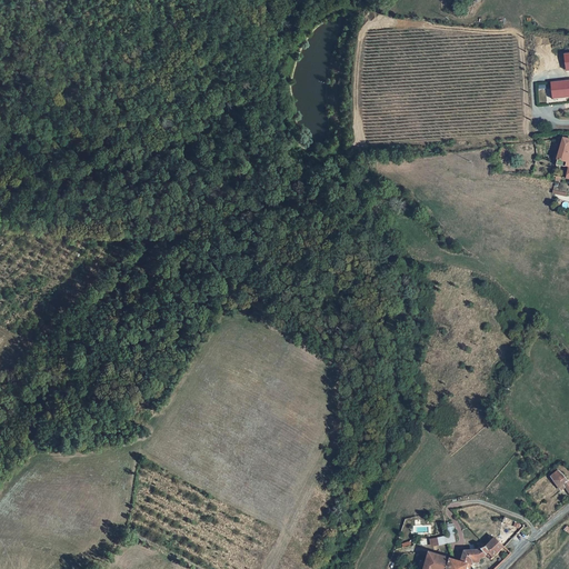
[(568,80),(551,82),(553,99),(568,97),(568,80)]
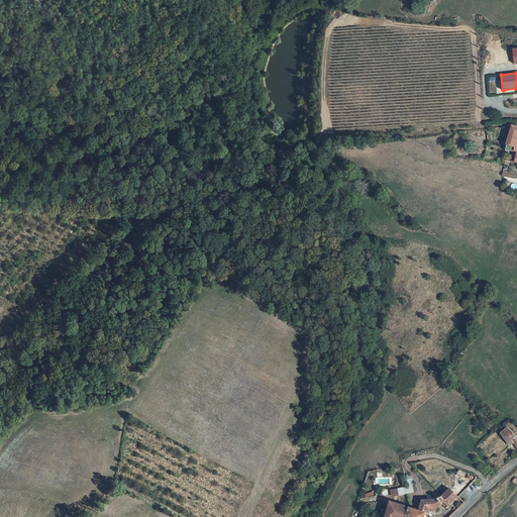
[(516,127),(512,127),(507,141),(506,147),(505,150),(513,152),(516,151),(514,164),(516,164),(516,127)]
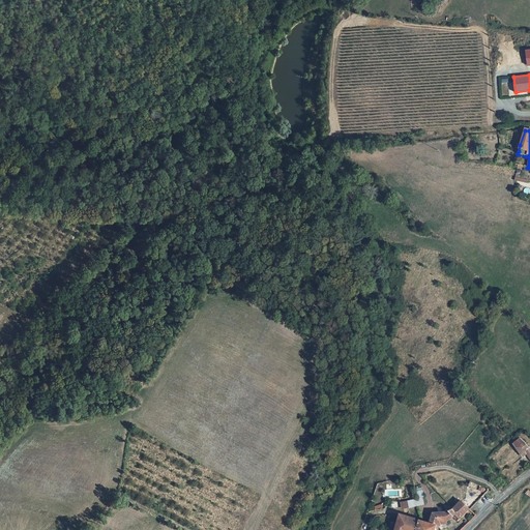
[(521,438),(513,444),(522,455),(525,452),(529,459),(529,447),(525,440),(521,438)]
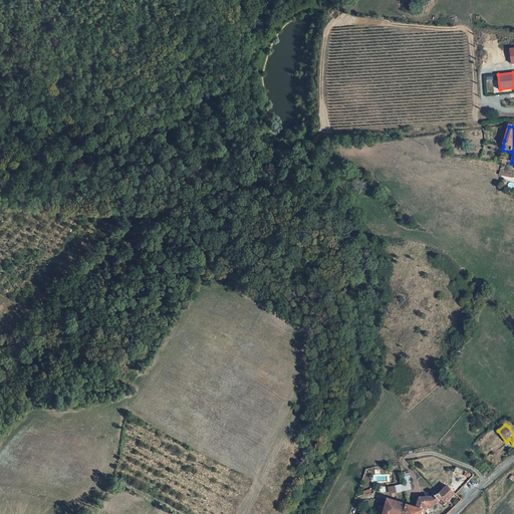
[(389,487),(390,493),(411,489),(410,483),(412,483),(410,473),(404,474),(406,484),(389,487)]
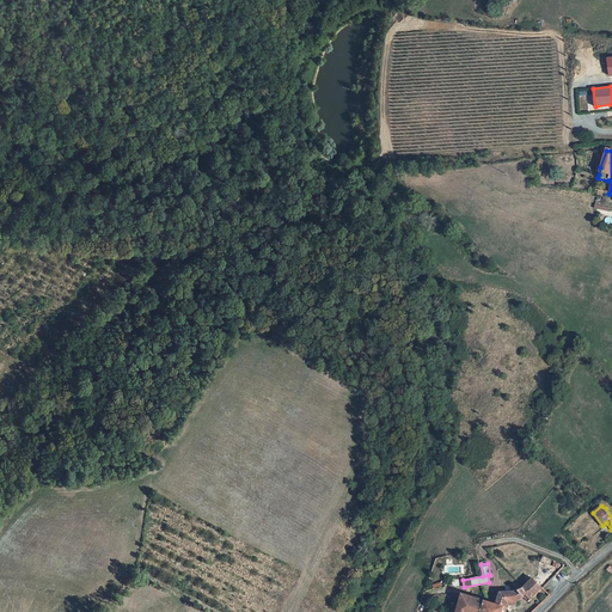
[(532,577),(522,587),(525,593),(526,594),(530,599),(540,587),(532,577)]
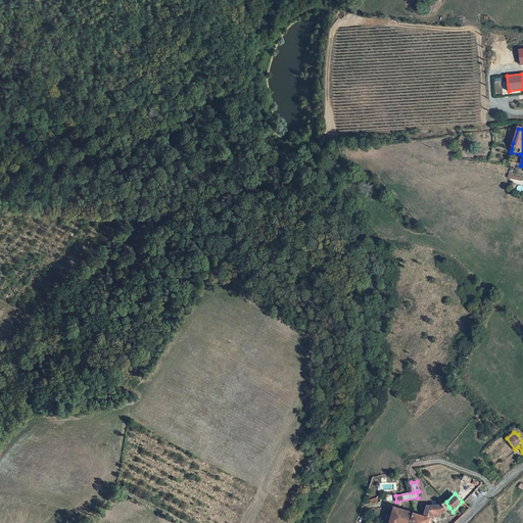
[(425,511),(423,516),(430,518),(432,514),(440,514),(446,510),(447,510),(449,508),(448,507),(446,502),(439,505),(425,506),(423,511),(425,511)]
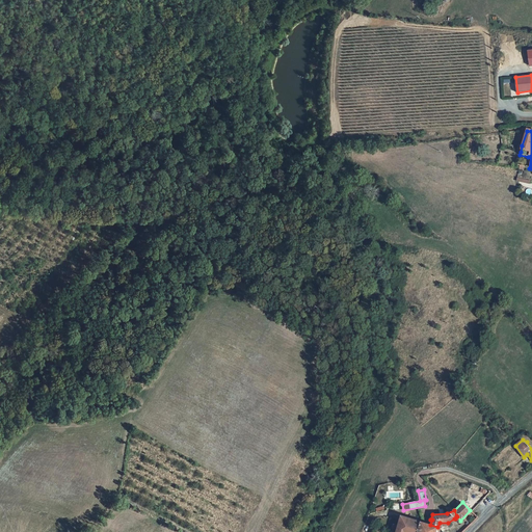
[(401,515),(396,531),(397,531),(417,531),(421,521),(401,515)]
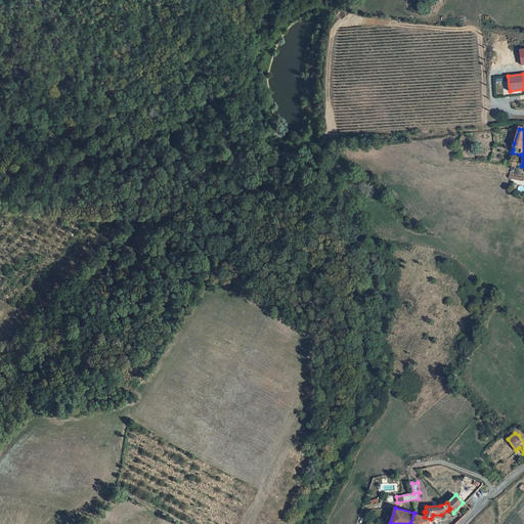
[(424,517),(415,513),(410,523),(429,523),(431,519),(424,517)]
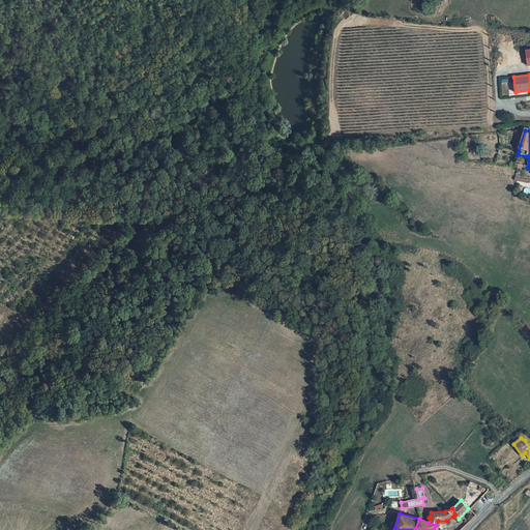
All buildings are outlined.
